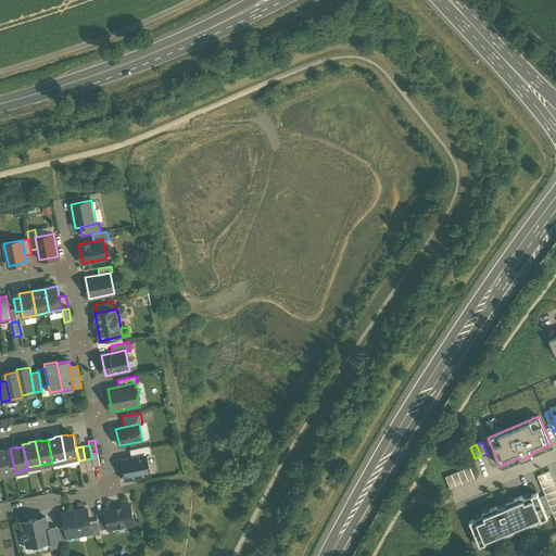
[(149,446),(130,450),(131,458),(146,456),(151,455),(149,446)]
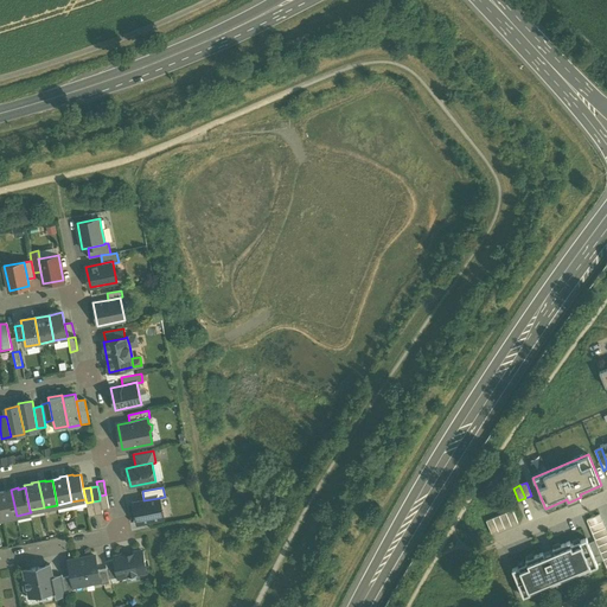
[(4,491),(4,492),(0,492),(0,508),(2,518),(17,516),(11,490),(4,491)]
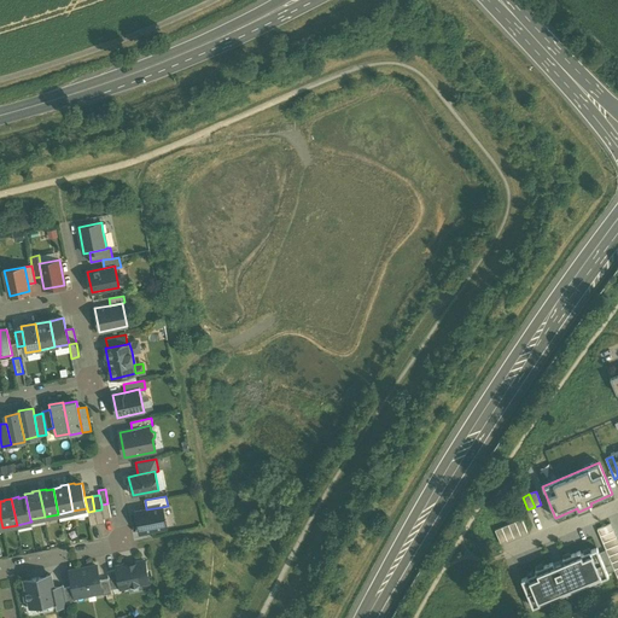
[(108,503),(101,505),(101,509),(104,519),(111,518),(108,503)]
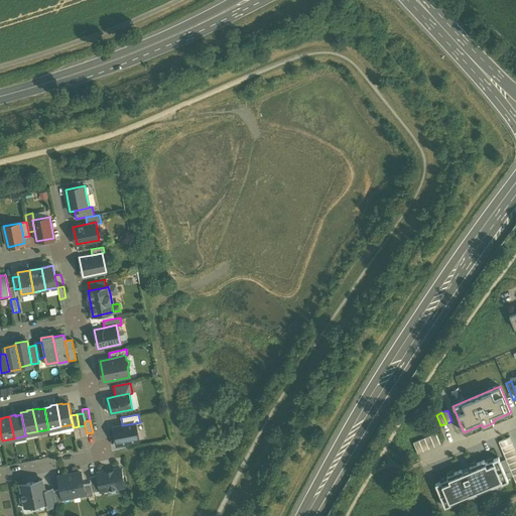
[(122,425),(113,427),(117,445),(138,440),(135,423),(122,425)]
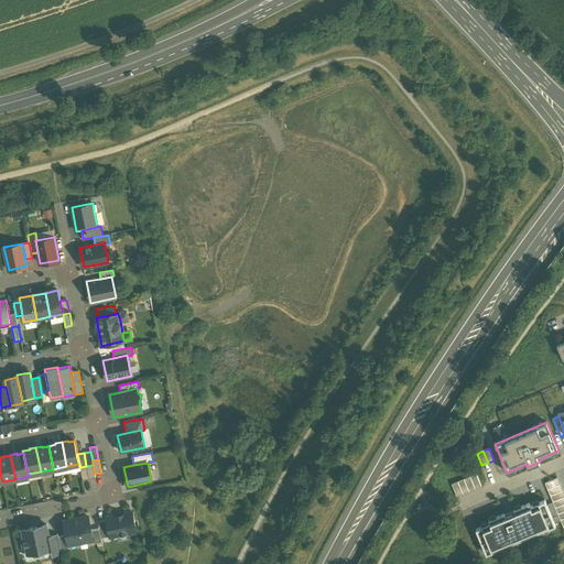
[(93,465),(86,466),(89,479),(96,477),(95,474),(93,465)]
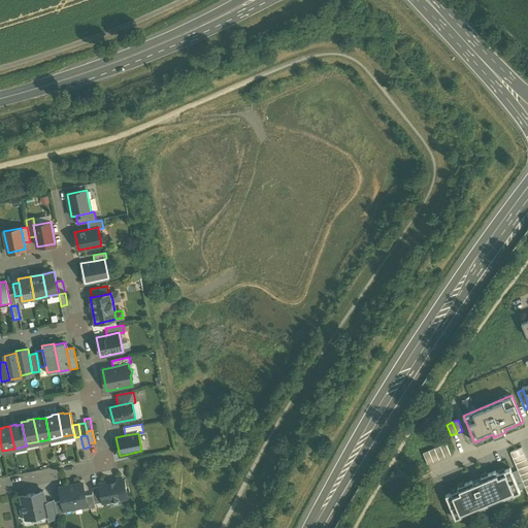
[(75,437),(77,450),(84,449),(80,436),(75,437)]
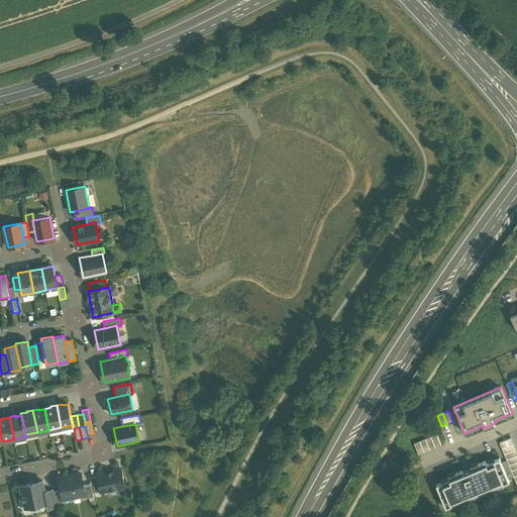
[(435,447),(440,445),(436,434),(431,437),(435,447)]
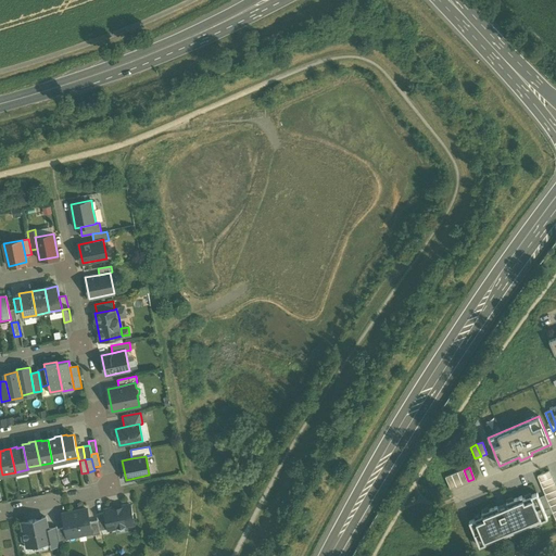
[(462,483),(468,481),(464,470),(457,472),(462,483)]
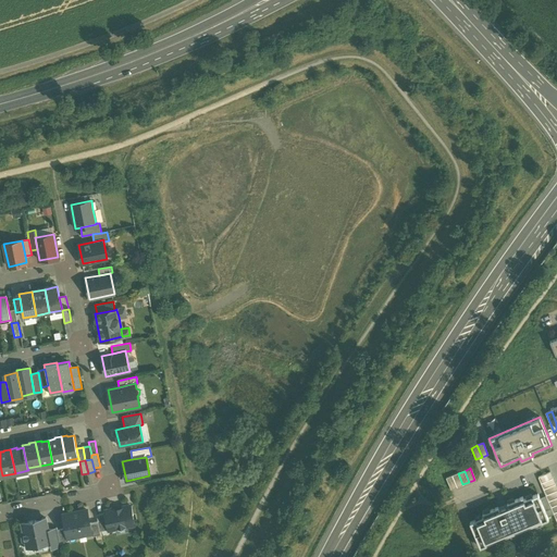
[(539,477),(541,482),(554,478),(552,471),(539,477)]
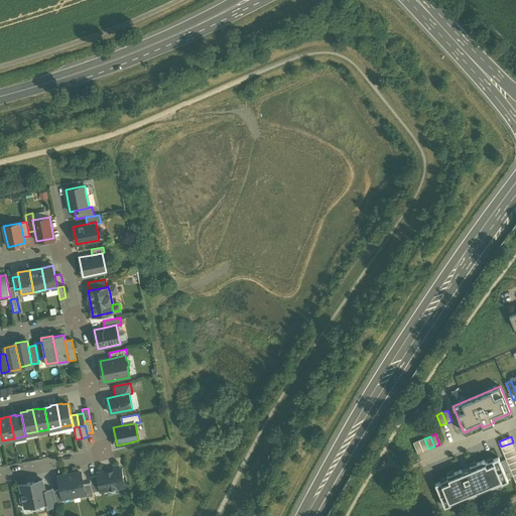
[(423,452),(428,448),(424,438),(418,440),(423,452)]
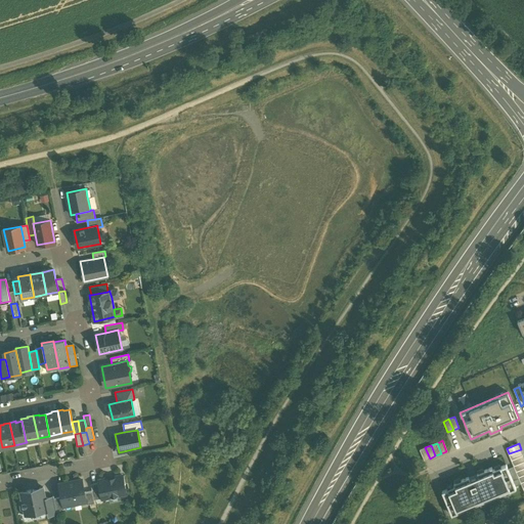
[(424,461),(430,459),(425,447),(420,449),(424,461)]
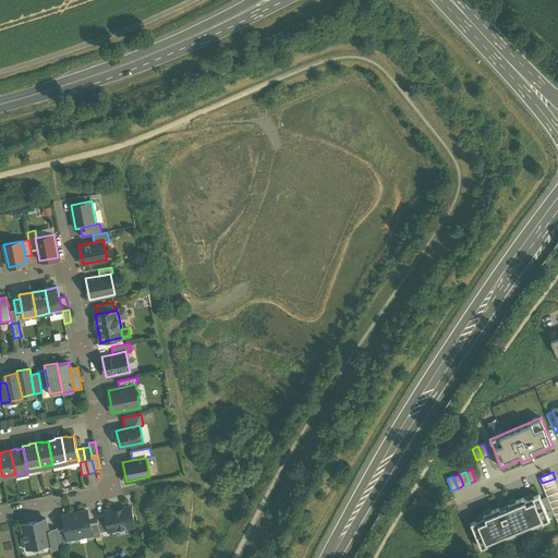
[(542,483),(544,489),(557,484),(555,478),(542,483)]
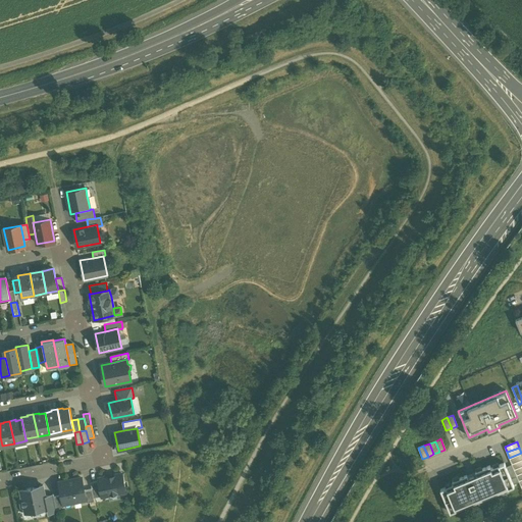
[(509,458),(512,463),(521,459),(521,455),(521,453),(509,458)]
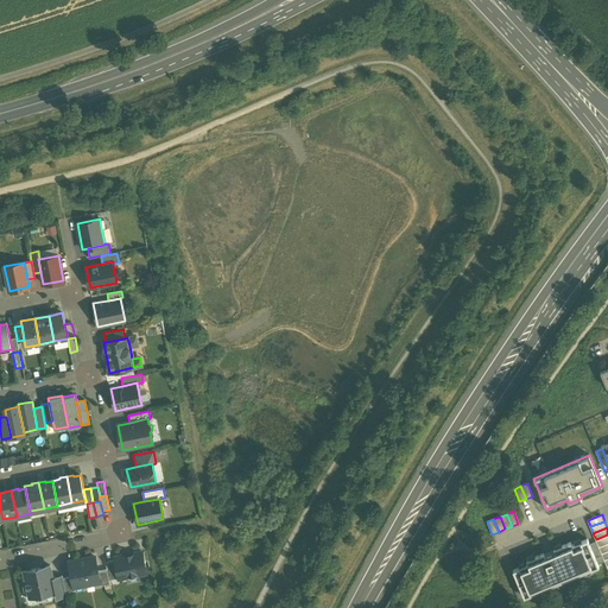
[(607,534),(596,539),(599,546),(607,542),(607,534)]
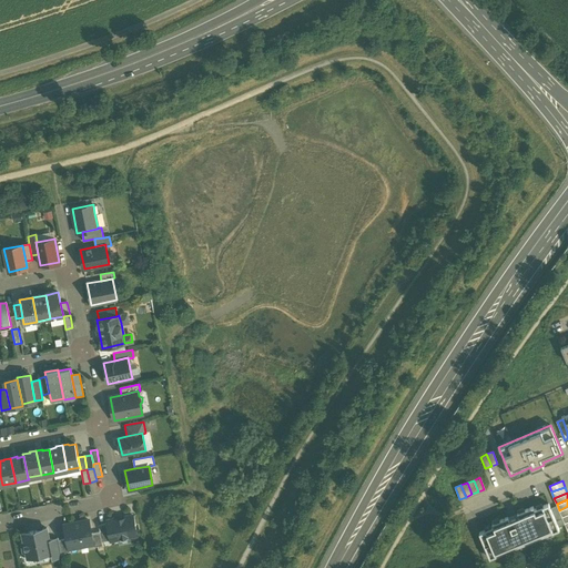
[(493,528),(479,534),(489,559),(559,529),(559,527),(551,509),(549,504),(534,509),(533,507),(517,514),(518,517),(509,520),(508,517),(492,525),(493,528)]
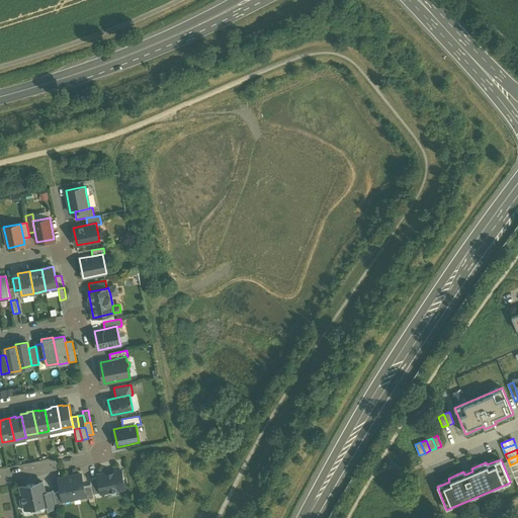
[(508,462),(503,464),(510,481),(515,479),(508,462)]
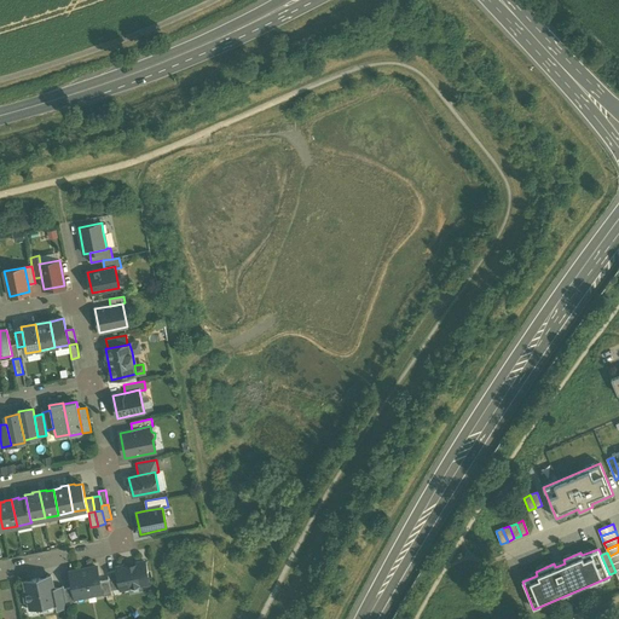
[(145,562),(136,563),(133,567),(128,567),(126,566),(116,568),(117,571),(121,589),(131,588),(132,584),(137,584),(139,585),(149,583),(145,562)]
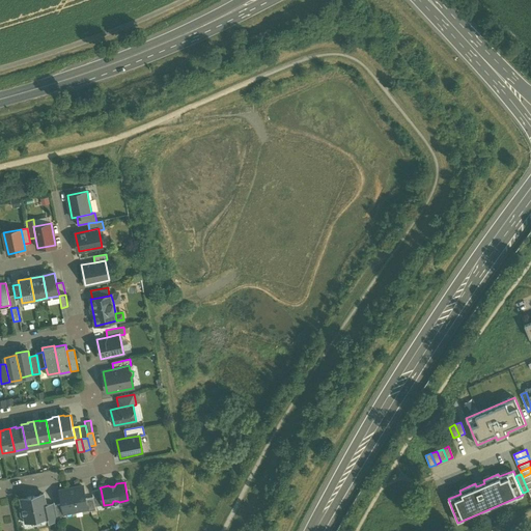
[(83,486),(60,491),(63,503),(64,512),(87,508),(85,499),(83,486)]
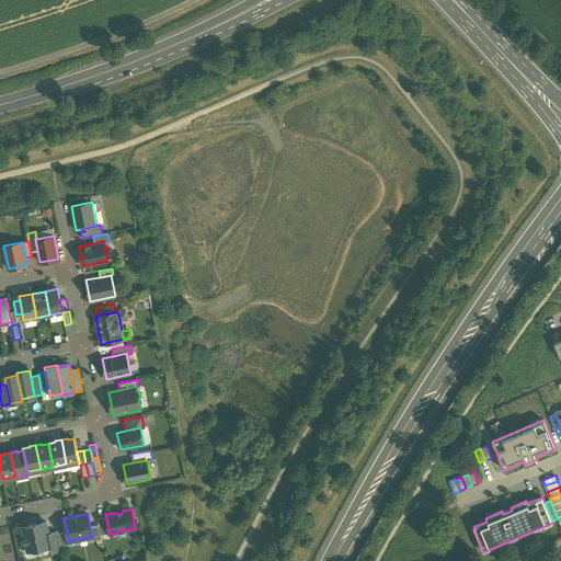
[(106,517),(98,518),(99,525),(101,536),(110,534),(106,517)]
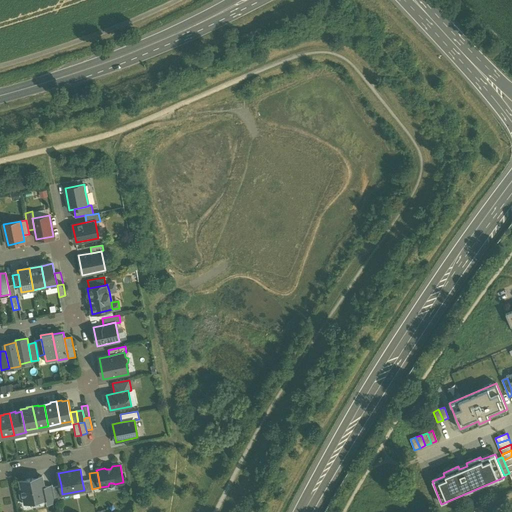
[(42,476),(20,481),(21,488),(18,489),(20,499),(23,498),(24,503),(31,501),(32,507),(41,505),(40,499),(46,498),(47,498),(44,486),(42,476)]
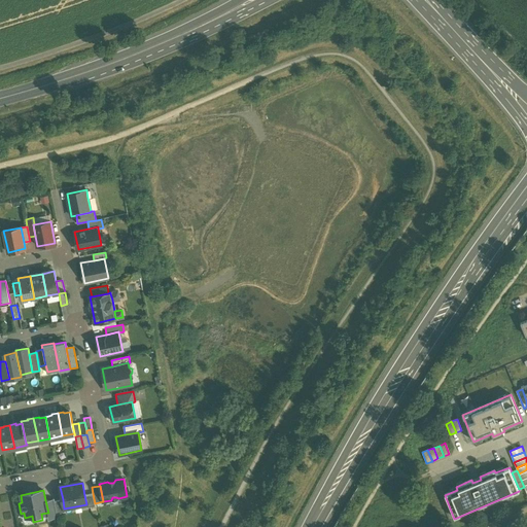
[(93,493),(84,495),(86,504),(86,507),(95,506),(95,503),(93,493)]
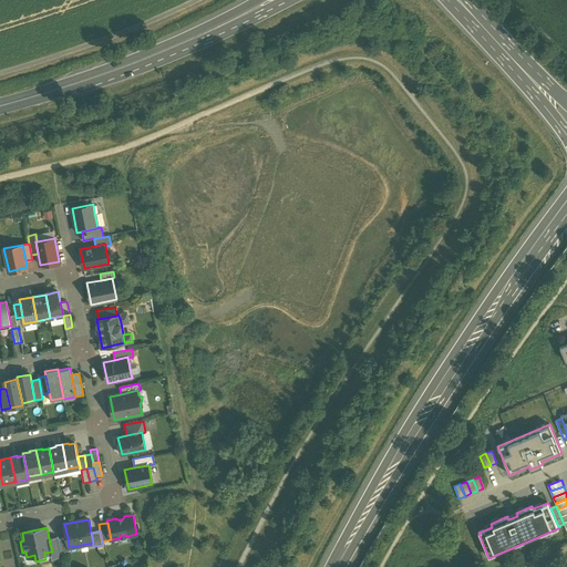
[(58,537),(49,538),(52,552),(51,552),(52,558),(62,556),(61,553),(59,539),(58,537)]
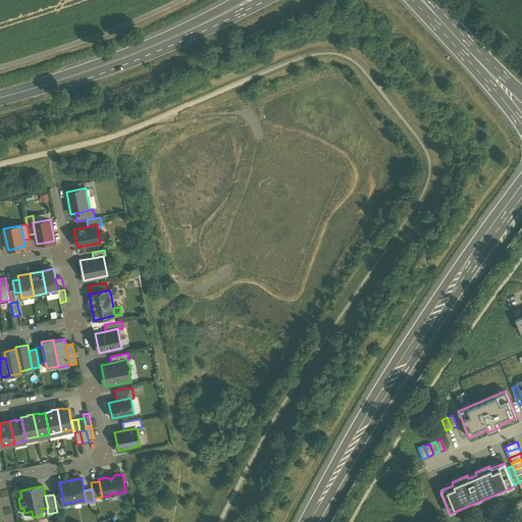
[(62,494),(54,497),(56,509),(64,508),(63,504),(62,494)]
